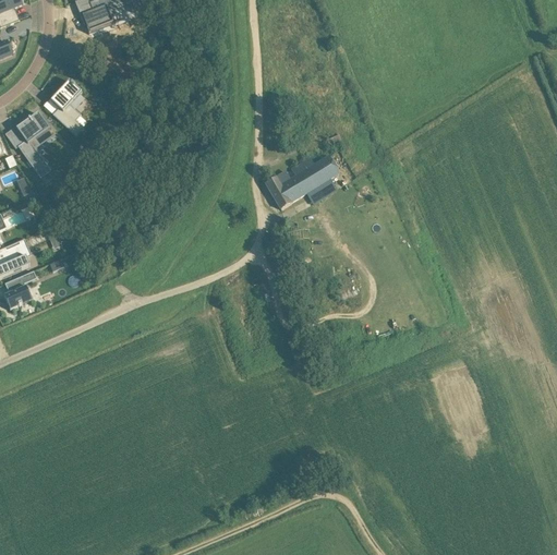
[(0,0),(0,14),(3,24),(0,25),(0,27),(19,20),(13,5),(21,3),(20,0),(0,0)]
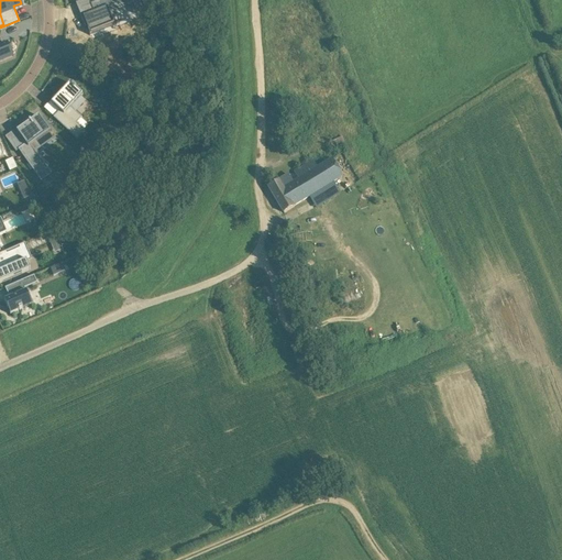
[(110,9),(132,0),(92,0),(90,1),(94,9),(84,13),(89,26),(88,28),(89,30),(90,30),(105,24),(105,23),(114,19),(110,9)]
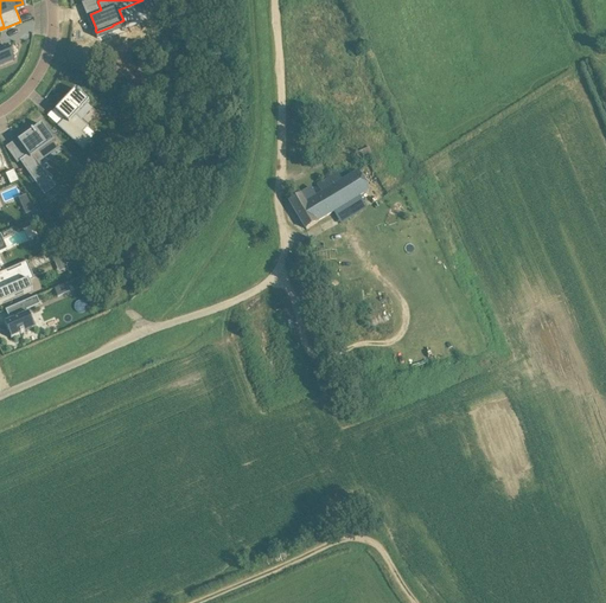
[(0,62),(12,57),(6,44),(0,45),(0,62)]
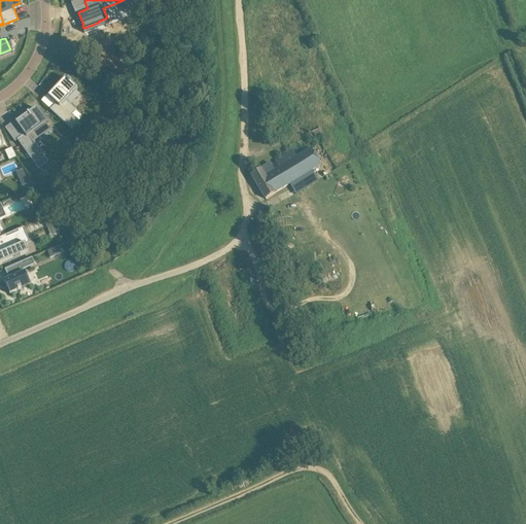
[(66,75),(47,95),(56,102),(49,108),(72,129),(79,120),(72,114),(76,109),(66,99),(77,86),(66,75)]
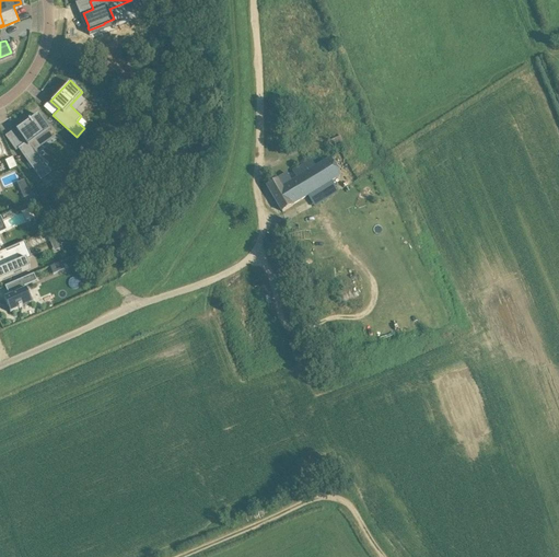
[(27,117),(4,134),(15,149),(18,147),(41,178),(50,171),(30,142),(49,128),(37,113),(28,119),(27,117)]
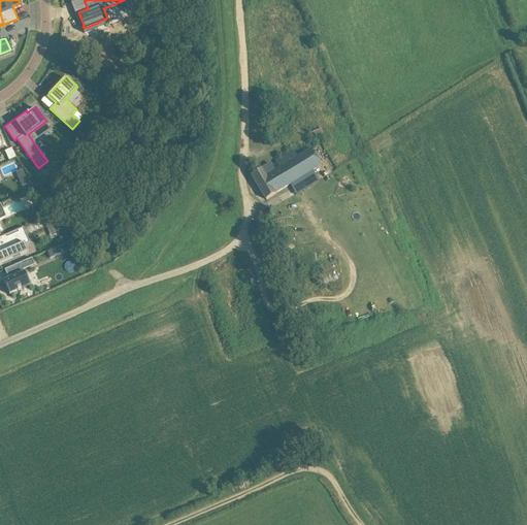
[(84,157),(91,149),(86,143),(78,152),(84,157)]
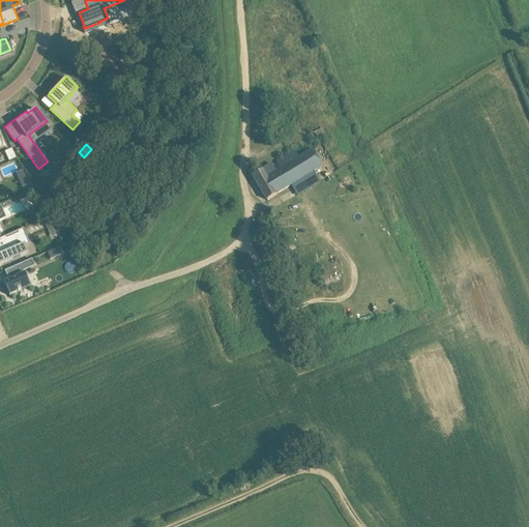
[(16,155),(11,146),(4,149),(8,158),(16,155)]
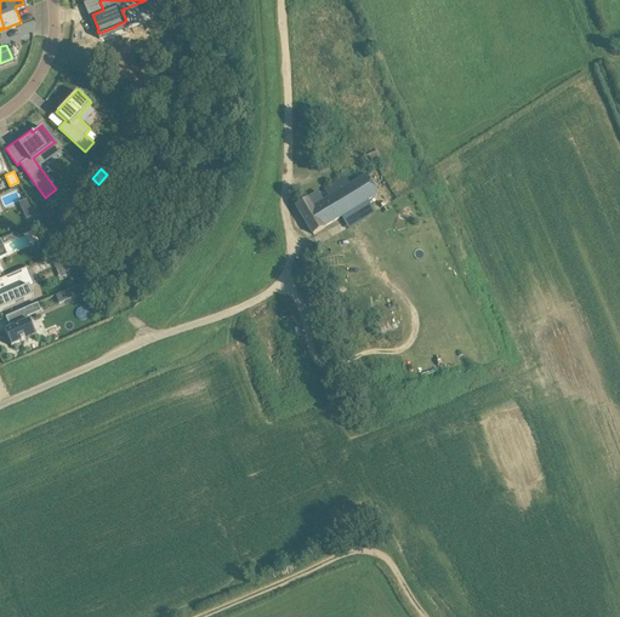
[(317,189),(295,203),(312,232),(323,226),(324,224),(323,224),(377,190),(365,172),(350,182),(345,175),(335,180),(323,187),(328,195),(323,198),(317,189)]
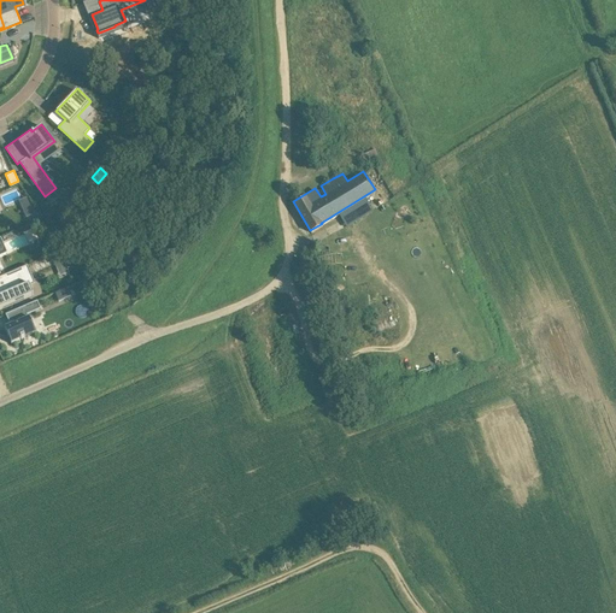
[(29,204),(22,207),(25,214),(33,211),(29,204)]
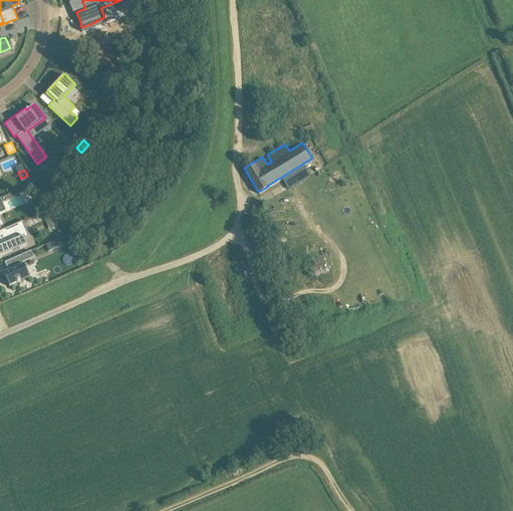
[(50,213),(44,216),(46,221),(53,218),(50,213)]
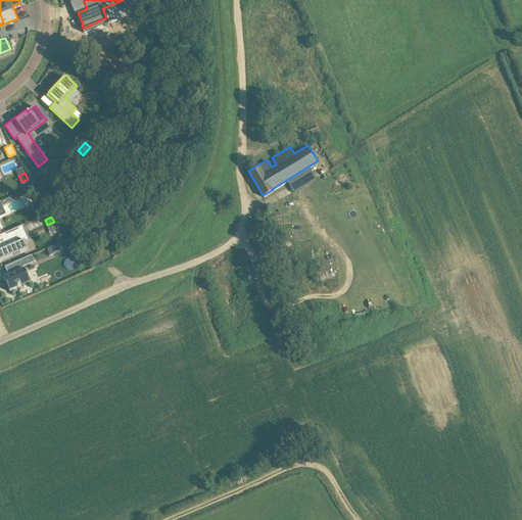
[(22,223),(0,233),(0,260),(28,247),(25,240),(19,230),(25,228),(22,223)]
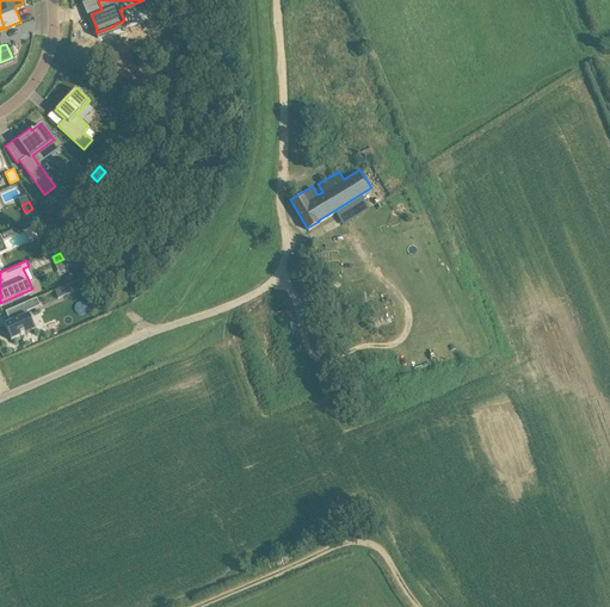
[(65,284),(54,289),(57,296),(68,291),(65,284)]
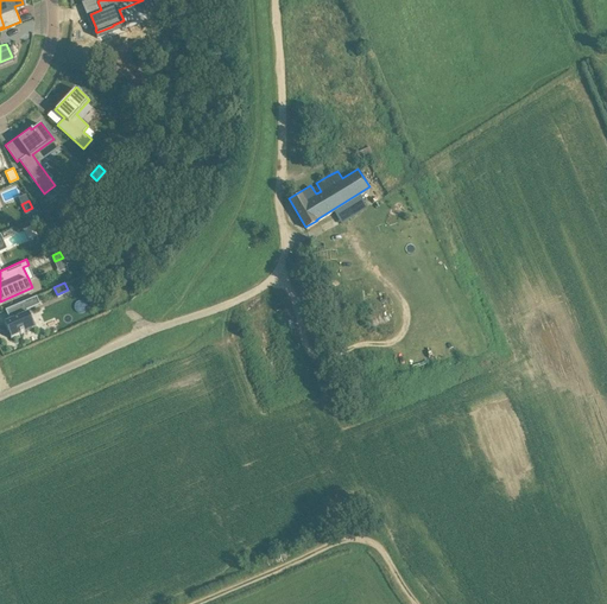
[(11,318),(4,322),(11,336),(33,325),(26,307),(32,305),(29,297),(5,307),(8,316),(10,315),(11,318)]
